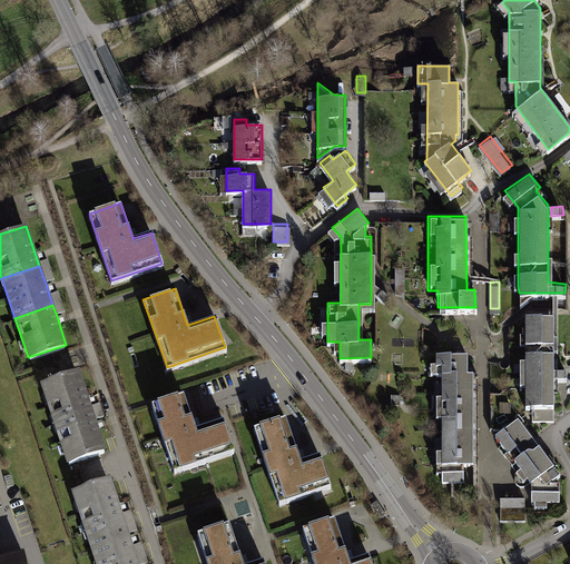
[(554,349),(554,317),(527,317),(527,349),(554,349)]
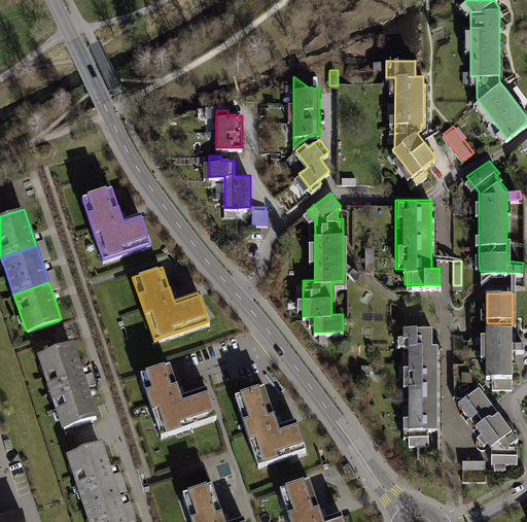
[(512,384),(513,323),(487,323),(487,376),(493,376),(493,384),(512,384)]
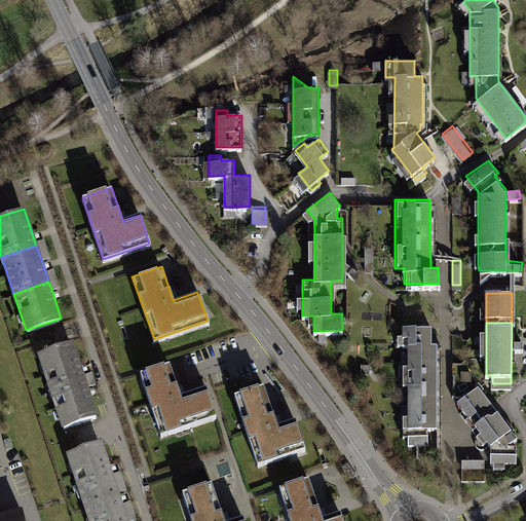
[(430,324),(404,324),(402,324),(403,433),(408,433),(408,440),(425,440),(425,428),(438,426),(437,342),(430,342),(430,324)]
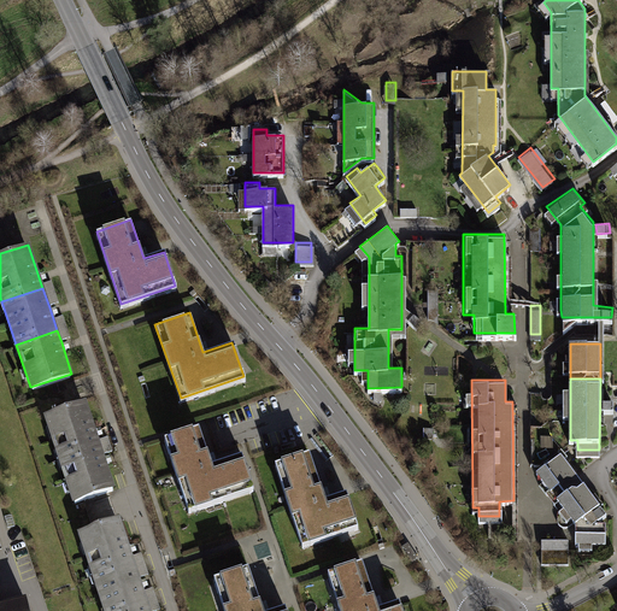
[(42,415),(57,458),(99,445),(94,430),(84,400),(42,415)]
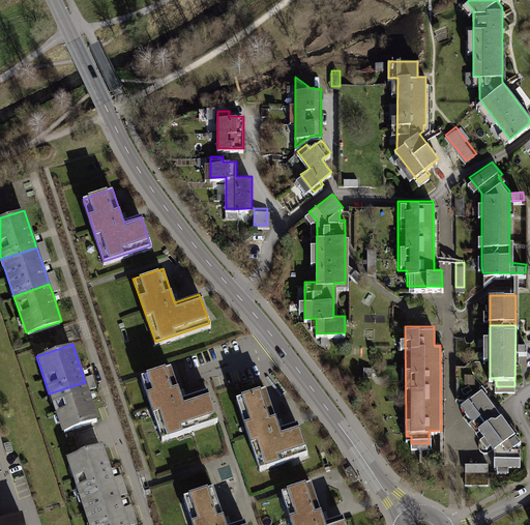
[(528,353),(528,345),(518,345),(518,353),(528,353)]
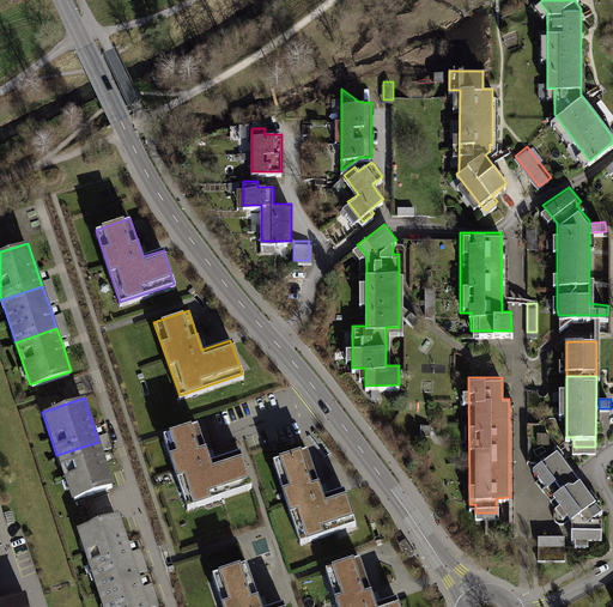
[(198,418),(161,430),(184,504),(250,484),(238,448),(210,456),(198,418)]
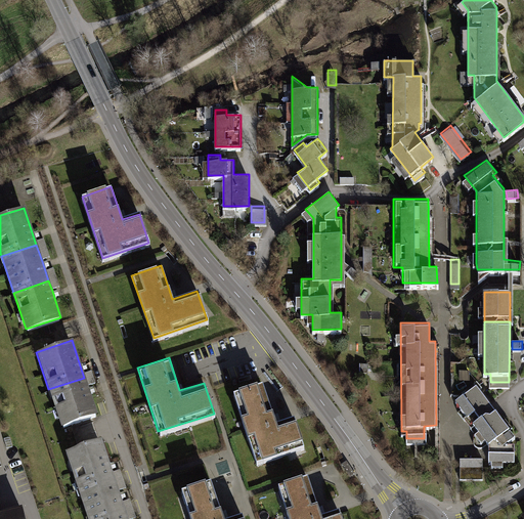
[(48,389),(60,426),(96,415),(87,388),(84,378),(48,389)]
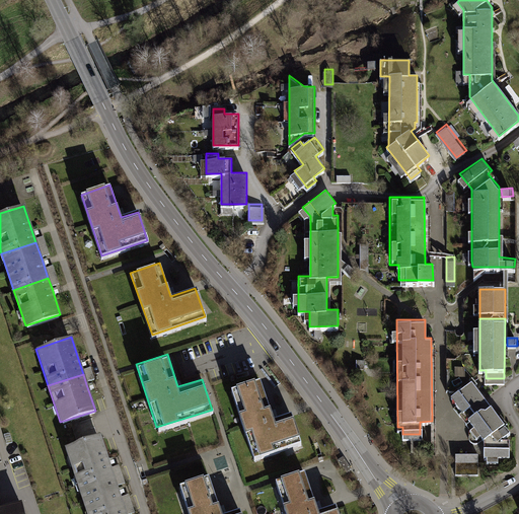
[(253,457),(301,441),(290,411),(274,417),(260,377),(229,387),(253,457)]
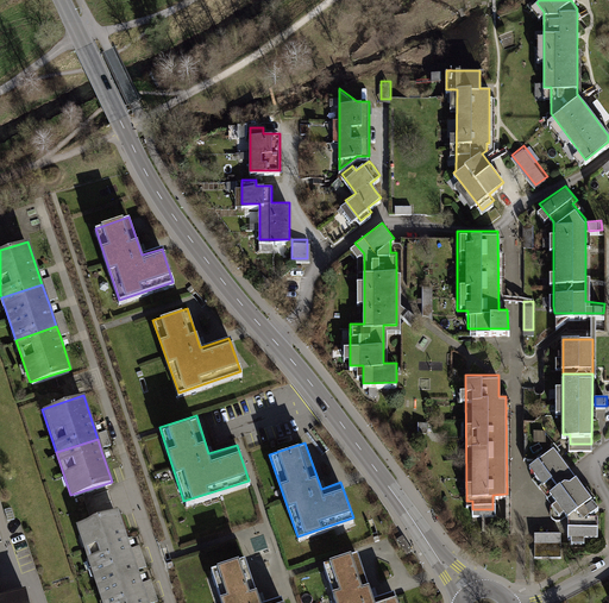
[(552,446),(529,462),(535,471),(533,473),(544,487),(547,492),(551,490),(554,498),(550,503),(550,508),(552,513),(560,516),(569,513),(570,538),(584,538),(584,532),(596,531),(596,512),(589,510),(588,508),(597,502),(589,494),(570,469),(562,457),(552,446)]
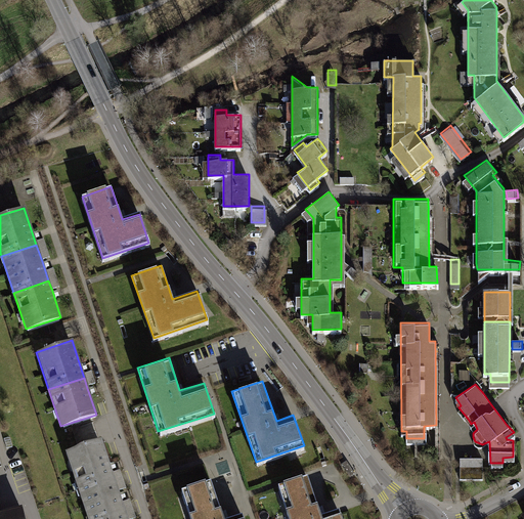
[(438,426),(428,427),(429,443),(439,442),(438,426)]
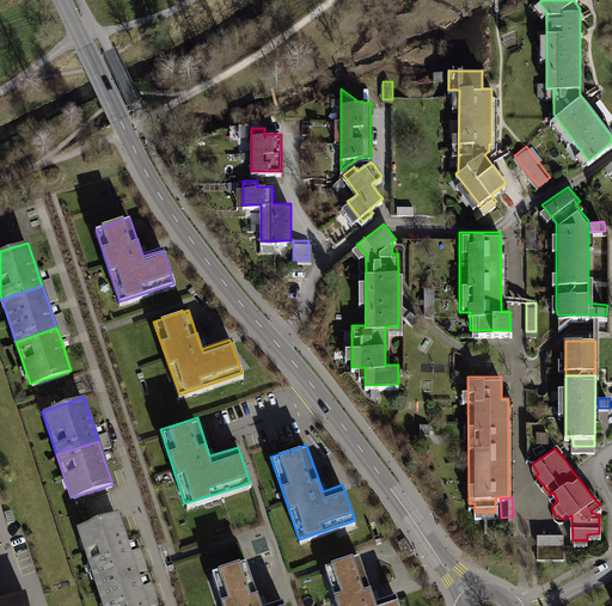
[(12,505),(5,506),(8,518),(16,515),(12,505)]
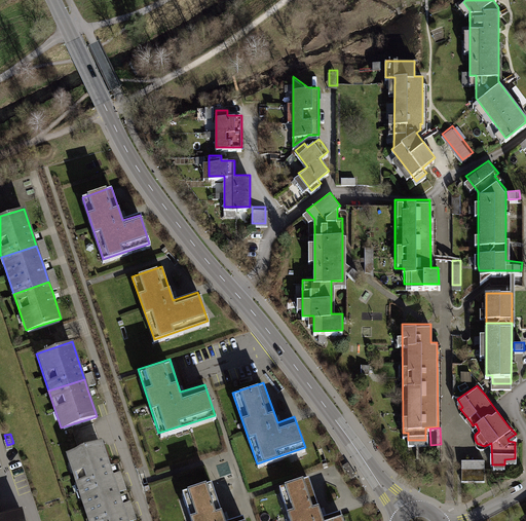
[(65,449),(77,487),(112,475),(109,467),(100,437),(65,449)]
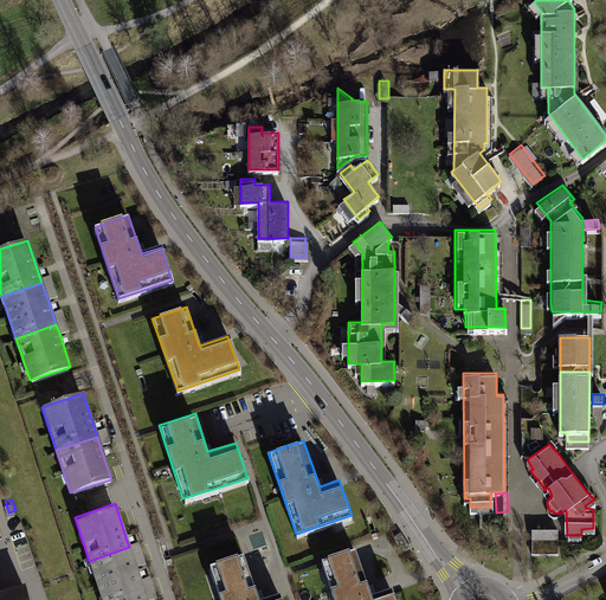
[(559,526),(532,526),(532,550),(559,550),(559,526)]
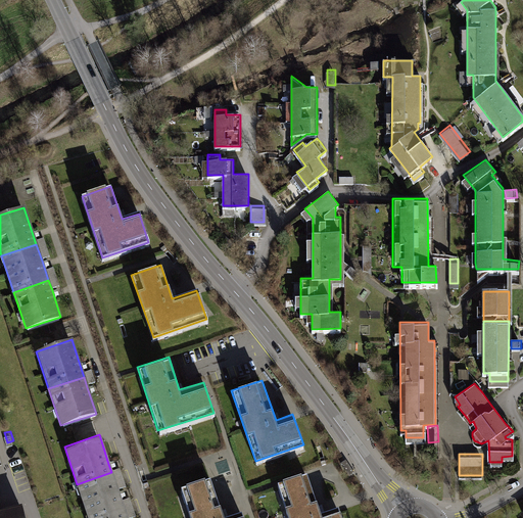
[(345,455),(340,459),(348,472),(354,469),(345,455)]
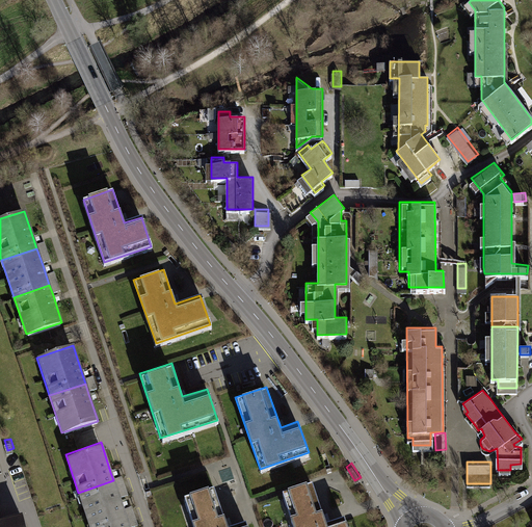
[(78,493),(88,526),(100,526),(126,519),(121,501),(113,480),(78,493)]
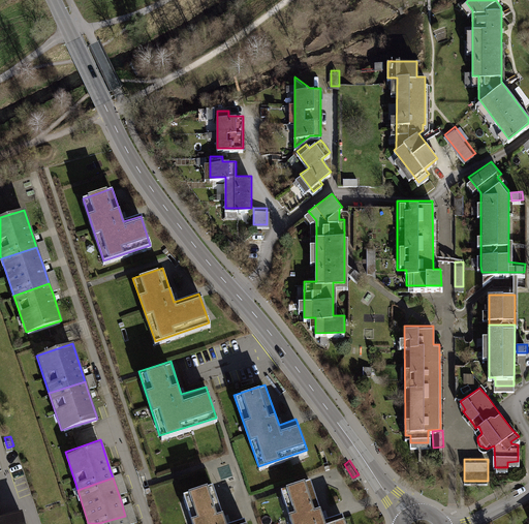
[(280,488),(291,523),(345,523),(342,513),(323,519),(310,478),(280,488)]
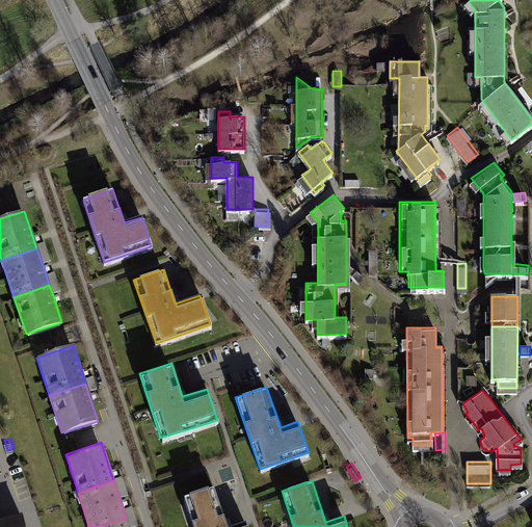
[(184,496),(193,526),(247,526),(245,519),(227,525),(214,485),(184,496)]
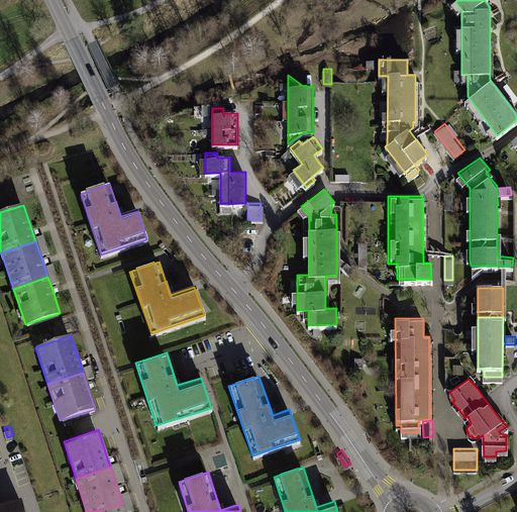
[(0,511),(25,511),(22,496),(0,501),(0,511)]
